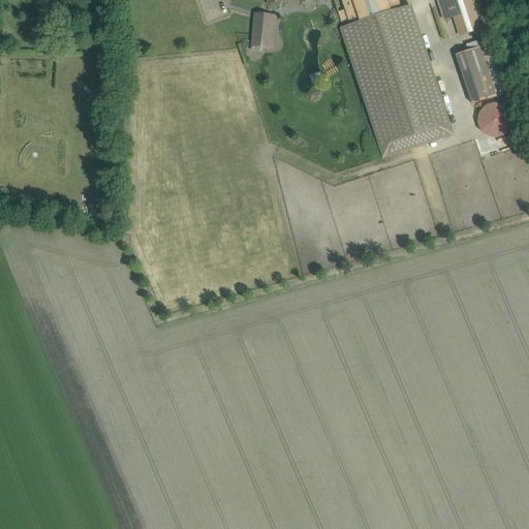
[(401,7),(398,0),(341,0),(349,25),(339,28),(381,159),(455,135),(412,4),(401,7)]
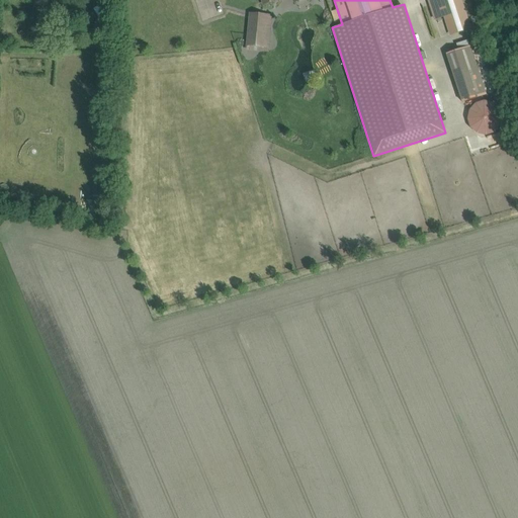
[(427,0),(434,20),(443,17),(449,36),(471,29),(461,0),(427,0)]
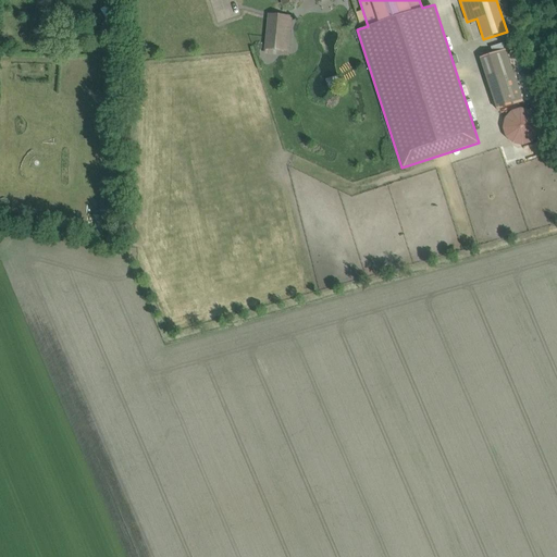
[(264,49),(285,51),(288,15),(268,14),(264,49)]
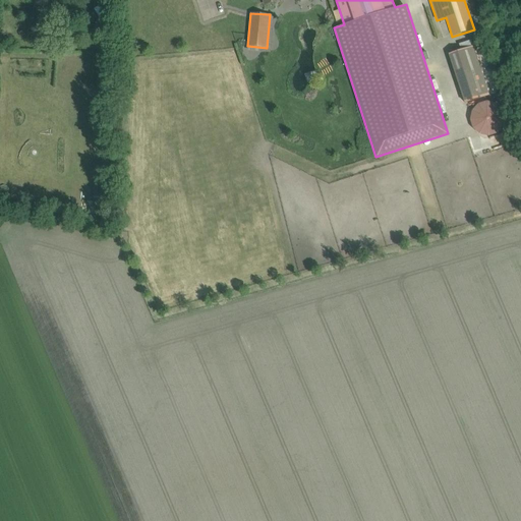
[(470,40),(459,44),(461,51),(463,50),(472,47),(470,40)]
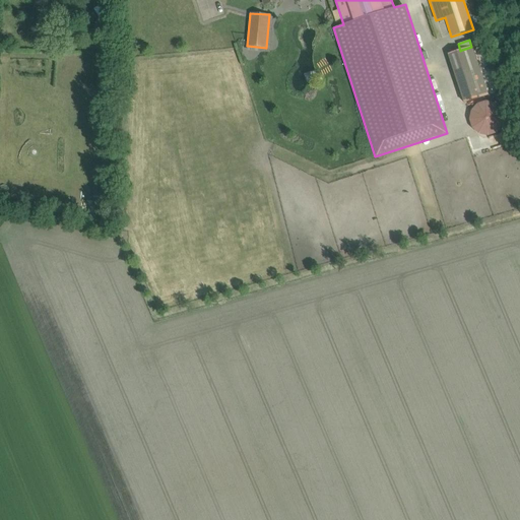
[(481,44),(448,55),(463,103),(495,91),(481,44)]
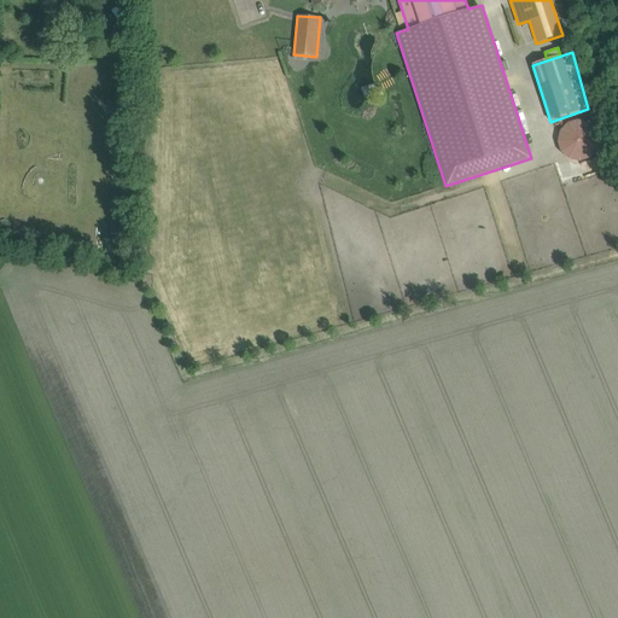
[(560,133),(558,143),(561,152),(569,159),(579,162),(589,158),(596,151),(599,140),(595,130),(588,123),(577,121),(567,124),(560,133)]
